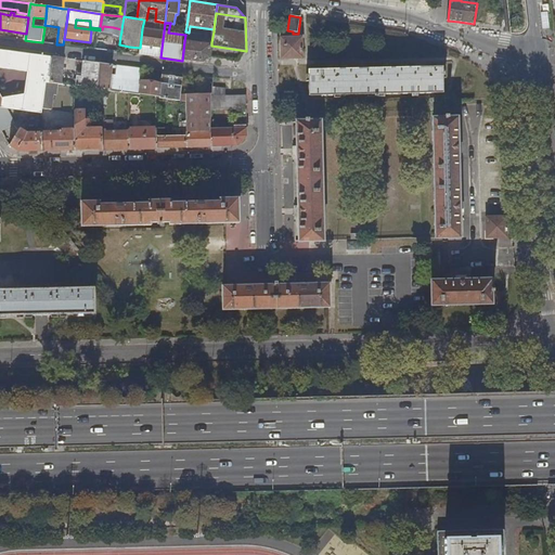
[(139,54),(160,57),(164,31),(142,28),(140,48),(139,54)]
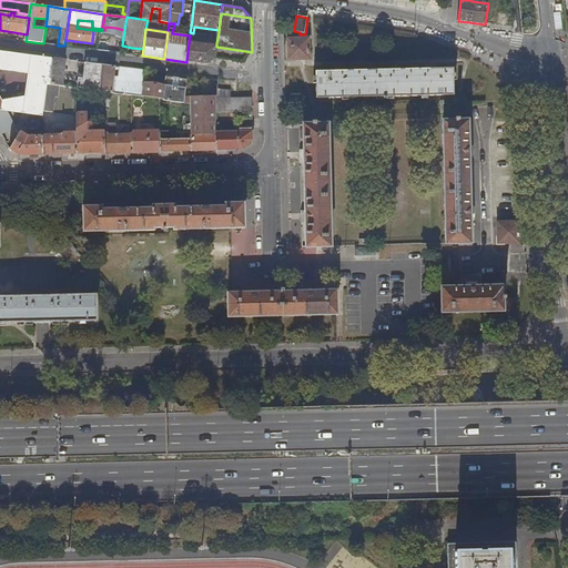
[(112,52),(121,53),(122,46),(123,37),(114,36),(112,52)]
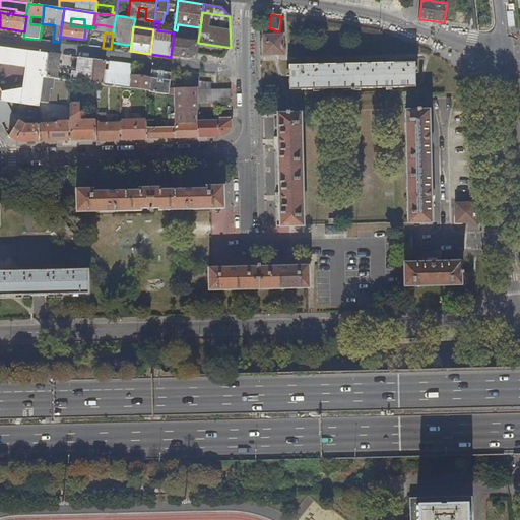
[(282,54),(282,36),(264,36),(264,55),(282,54)]
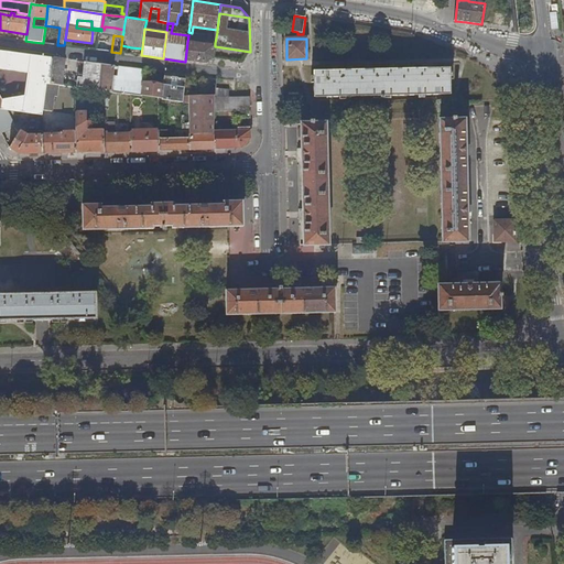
[(207,64),(213,60),(215,46),(212,45),(187,42),(185,62),(207,64)]
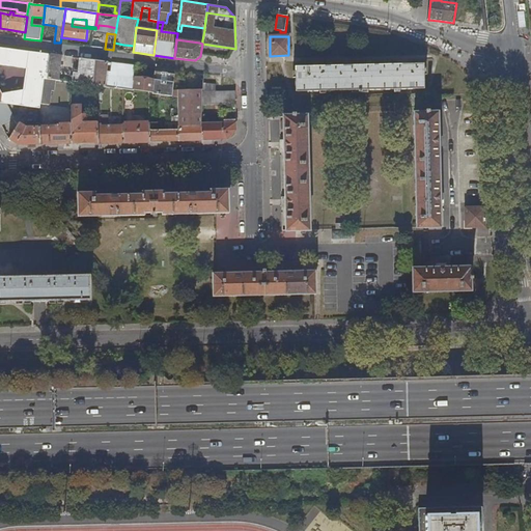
[(0,47),(0,102),(4,103),(40,107),(45,77),(48,78),(51,54),(30,52),(25,90),(0,87),(0,84),(4,48),(0,47)]
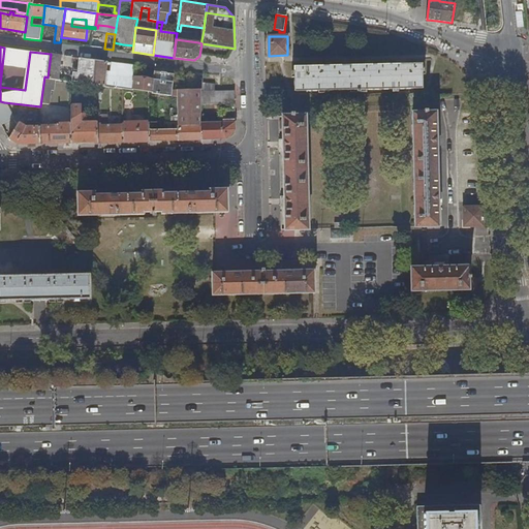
[(62,56),(51,54),(48,78),(59,79),(62,56)]
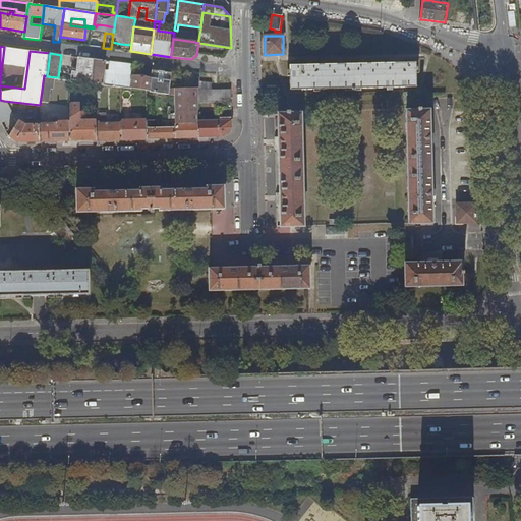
[(85,70),(93,71),(94,59),(73,56),(70,79),(82,81),(83,81),(85,70)]
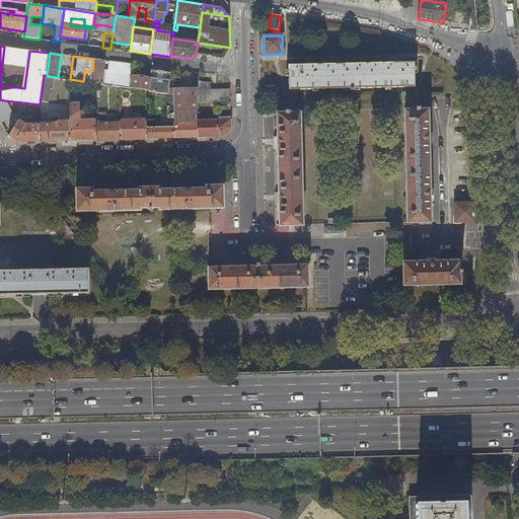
[(105,61),(93,59),(92,71),(90,82),(95,83),(102,84),(105,61)]
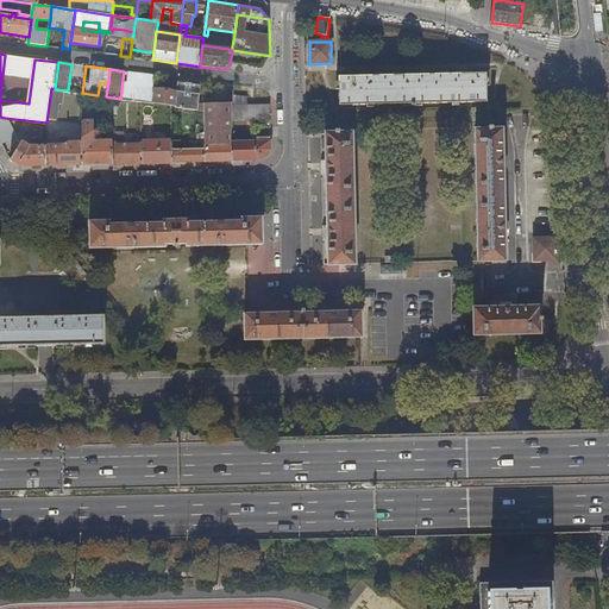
[(124,71),(120,99),(139,101),(142,88),(155,90),(155,89),(156,75),(124,71)]
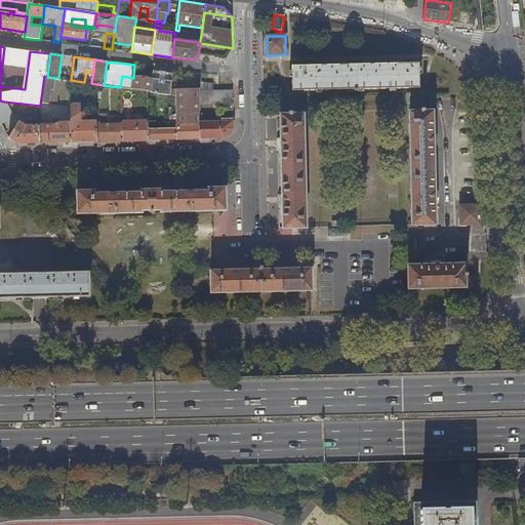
[(308,65),(308,67),(292,68),(293,91),(355,90),(355,92),(359,92),(359,90),(420,88),(419,64),(404,65),(404,62),(395,63),(395,65),(371,66),(371,63),(362,64),(362,66),(349,66),(348,64),(339,64),(339,66),(317,67),(317,64),(308,65)]
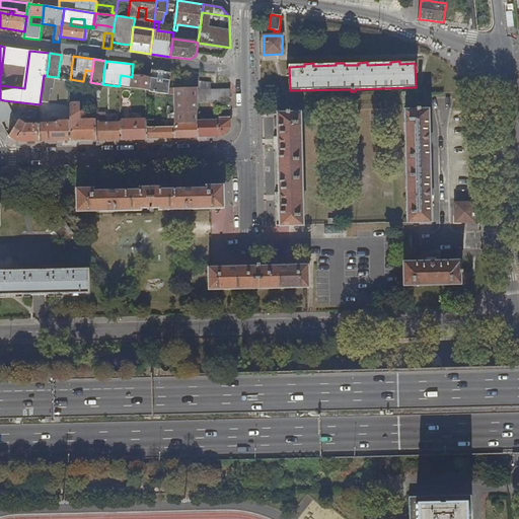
[(151,79),(132,76),(132,77),(130,88),(146,90),(169,93),(169,88),(171,69),(153,67),(151,79)]
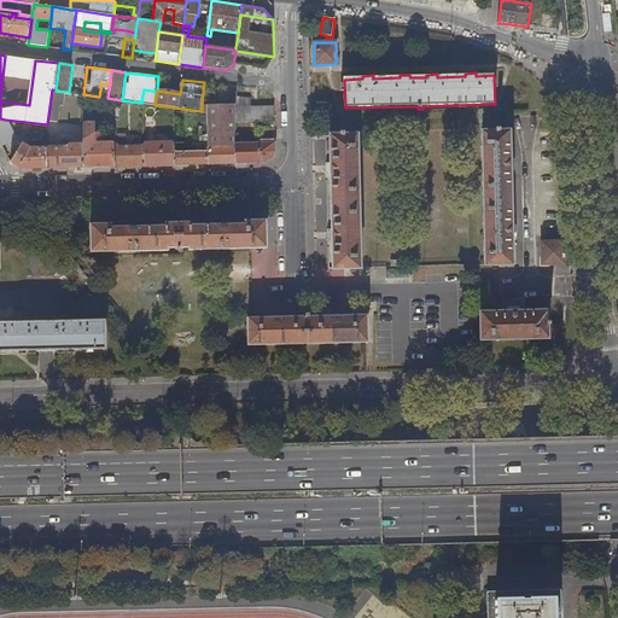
[(101,83),(99,97),(108,98),(110,85),(101,83)]
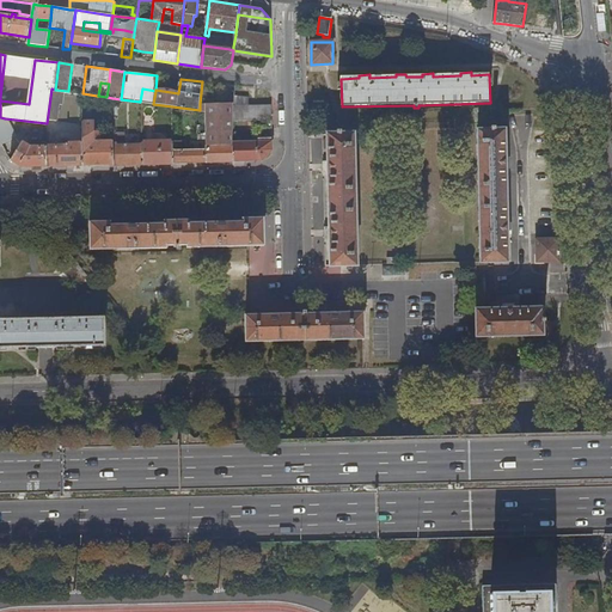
[(142,89),(140,102),(142,103),(153,104),(155,91),(142,89)]
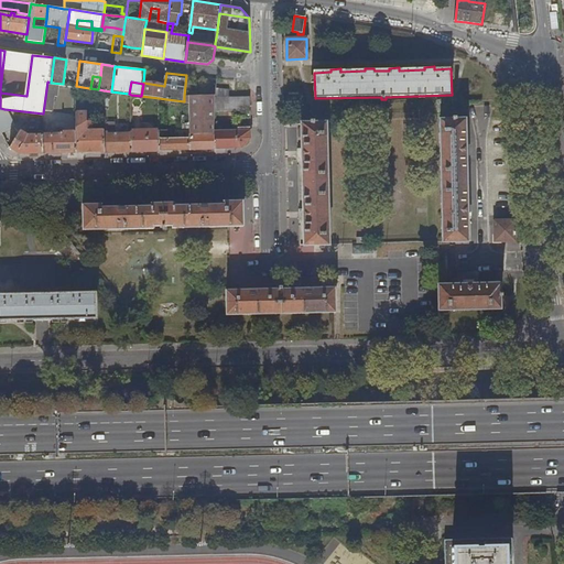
[(215,112),(251,111),(251,97),(230,98),(230,88),(216,88),(215,96),(215,112)]
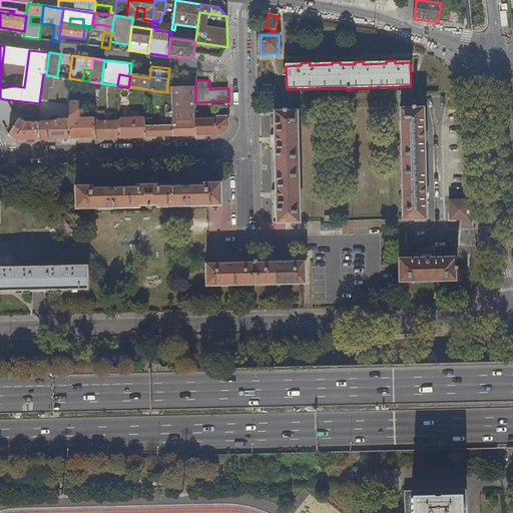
[(195,87),(167,87),(167,92),(173,93),(173,126),(173,136),(195,136),(195,119),(195,102),(195,87)]
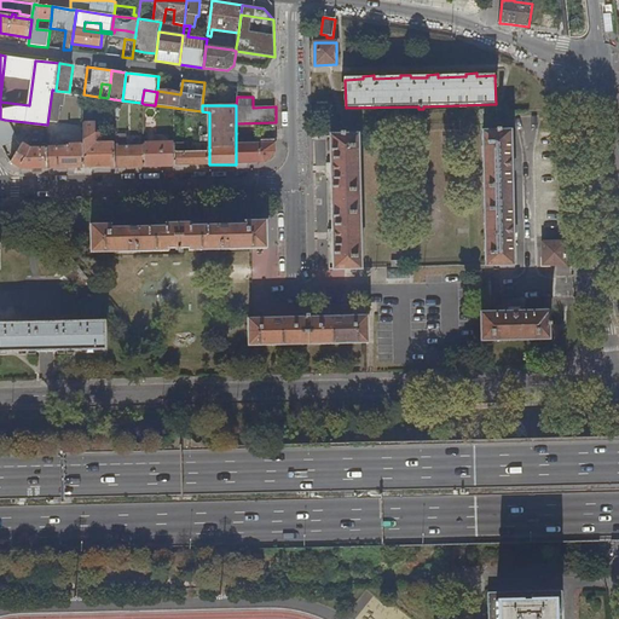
[(16,139),(5,120),(0,119),(0,144),(1,148),(16,139)]
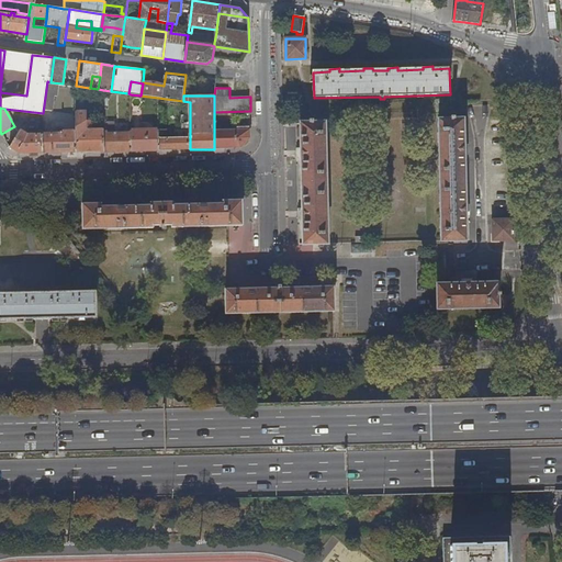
[(87,111),(76,111),(76,128),(76,153),(105,152),(104,130),(104,127),(97,127),(97,128),(92,128),(92,120),(87,120),(87,111)]
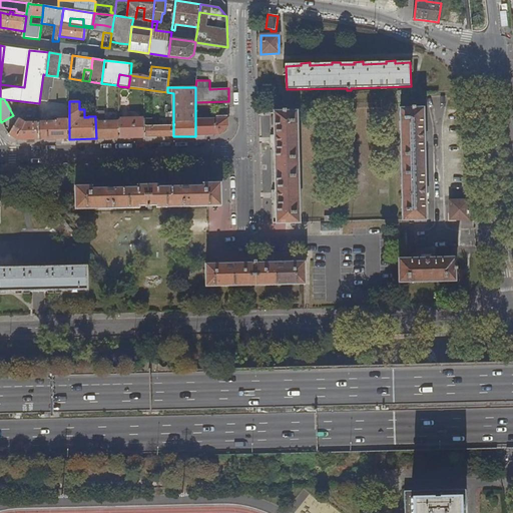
[(427,219),(426,196),(426,190),(425,144),(425,136),(424,108),(401,109),(403,220),(427,219)]
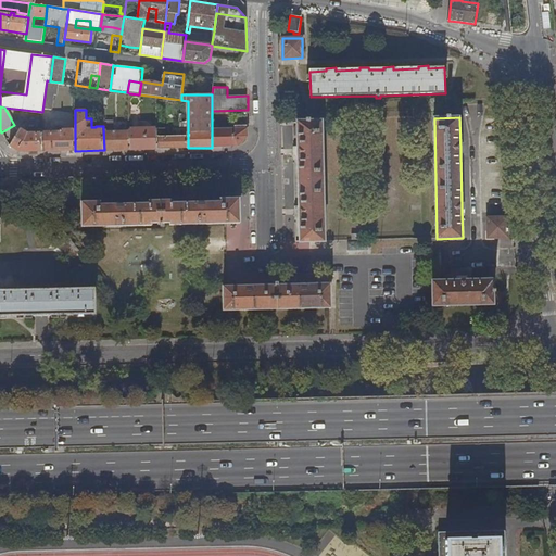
[(298,122),(299,153),(299,161),(300,210),(300,217),(301,242),(326,242),(323,122),(298,122)]
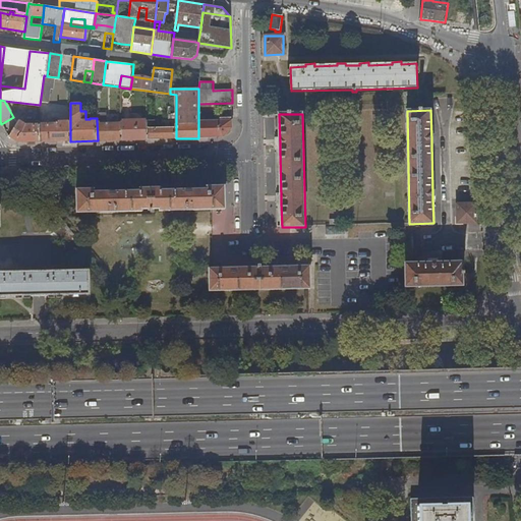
[(57,121),(40,122),(40,141),(70,141),(70,119),(57,119),(57,121)]
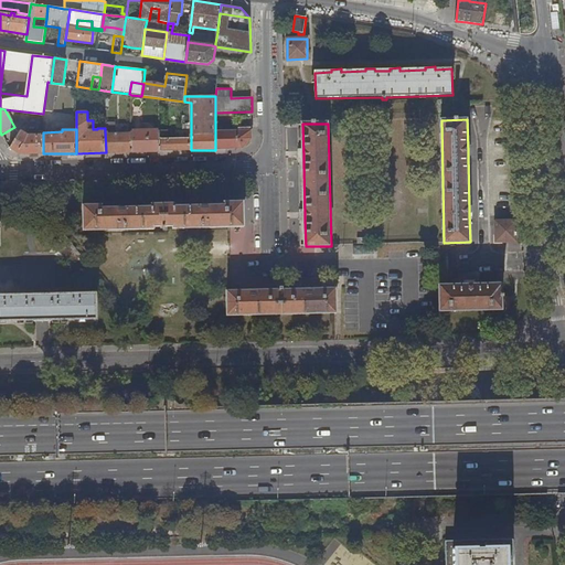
[(20,130),(10,148),(21,155),(43,153),(43,132),(30,132),(20,130)]
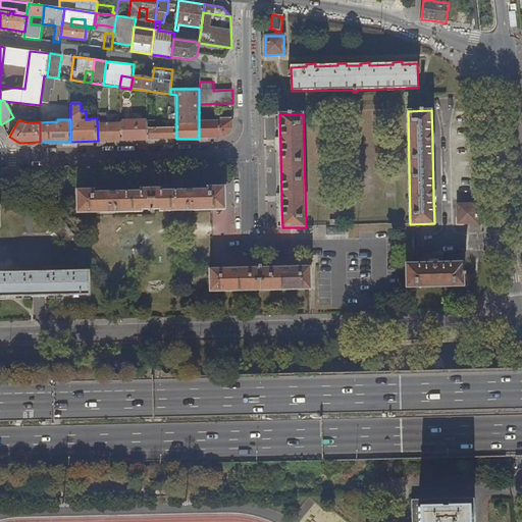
[(101,120),(97,120),(98,141),(122,141),(122,124),(101,124),(101,120)]
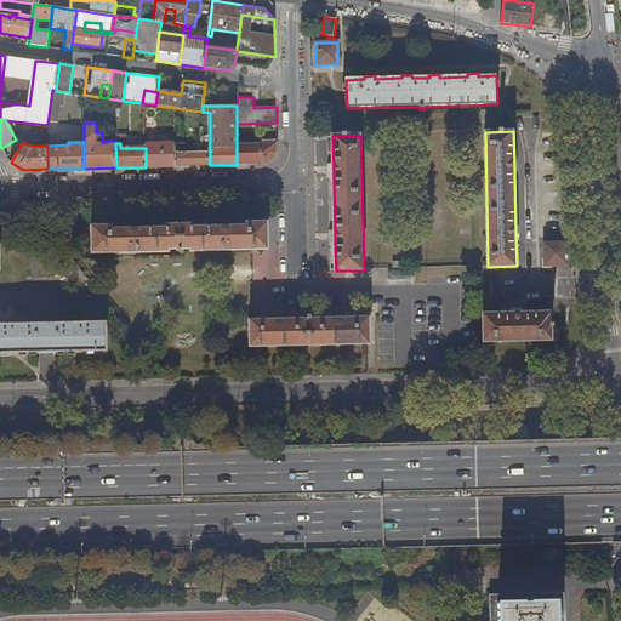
[(278,143),(237,144),(237,165),(267,164),(278,153),(278,143)]
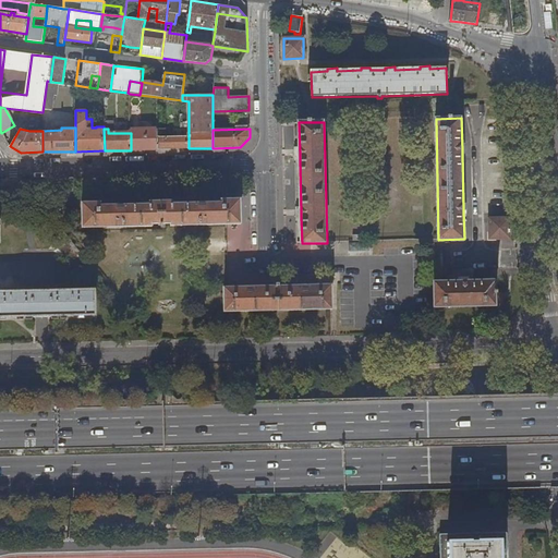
[(158,130),(131,130),(131,133),(131,150),(158,149),(158,138),(158,130)]
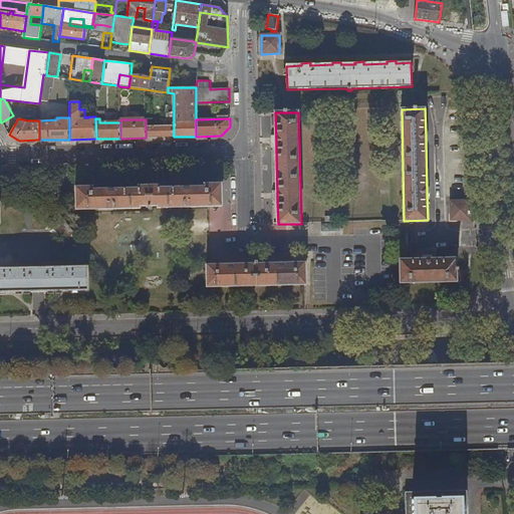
[(174,126),(146,127),(146,138),(174,137),(174,126)]
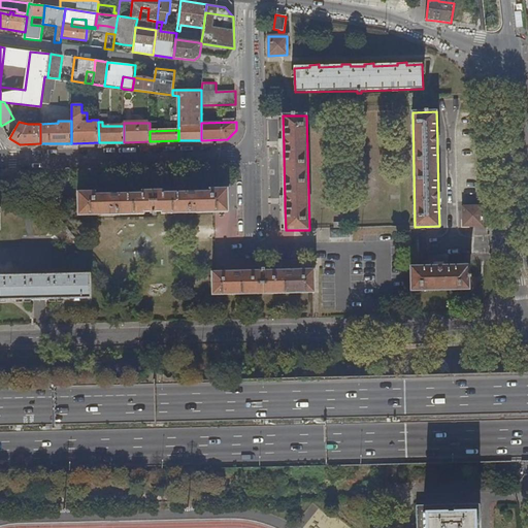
[(168,191),(137,192),(137,195),(95,196),(95,193),(77,193),(78,217),(228,212),(228,189),(209,190),(210,193),(168,194),(168,191)]
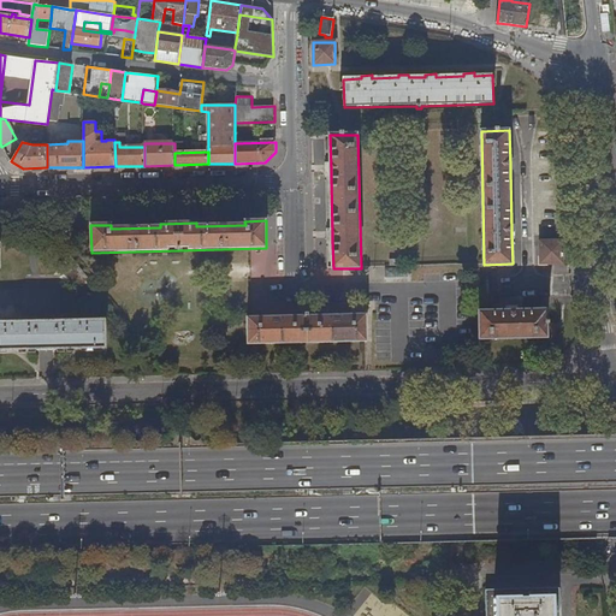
[(564,264),(563,241),(542,242),(542,264),(564,264)]
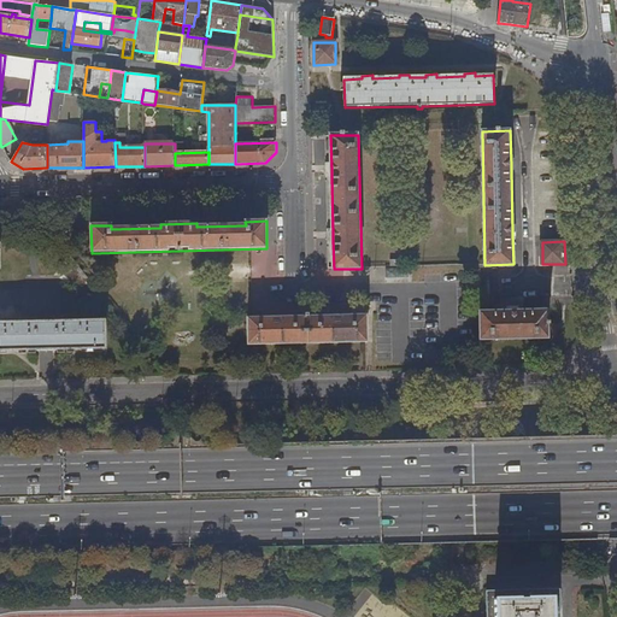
[(63,262),(81,285),(65,297),(75,309),(98,291),(71,256),(63,262)]
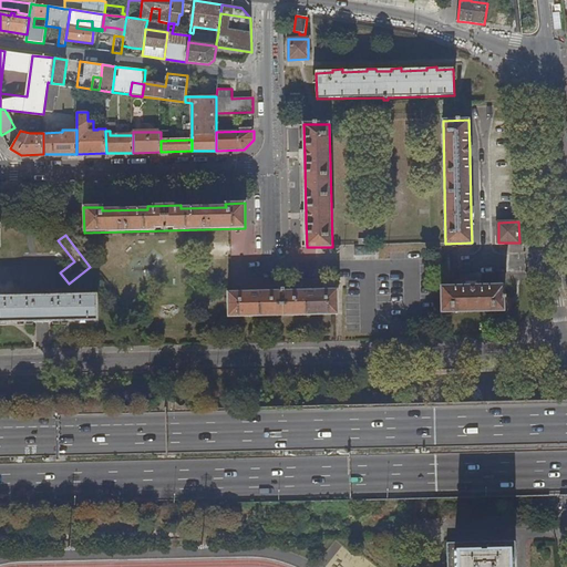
[(478,286),(472,286),(441,287),(442,312),(505,310),(504,285),(478,286)]
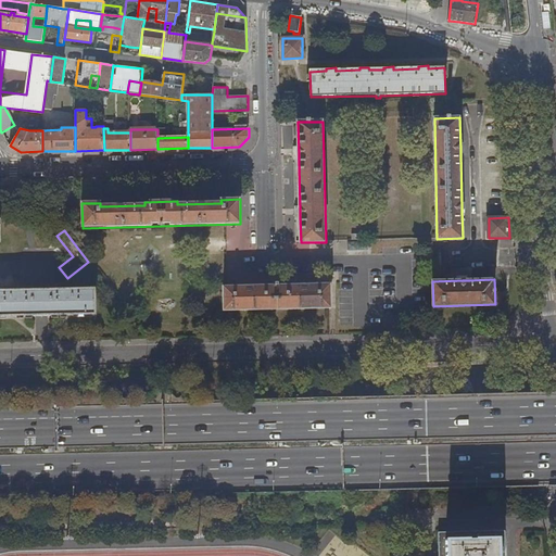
[(331,285),(324,285),(239,286),(224,287),(225,311),(332,308),(331,285)]
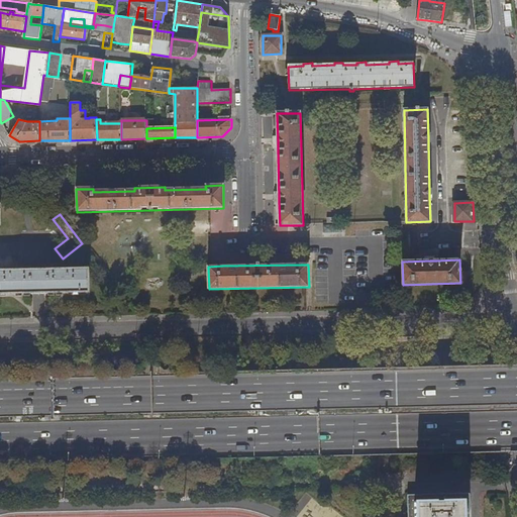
[(0,293),(89,292),(89,269),(0,270),(0,293)]
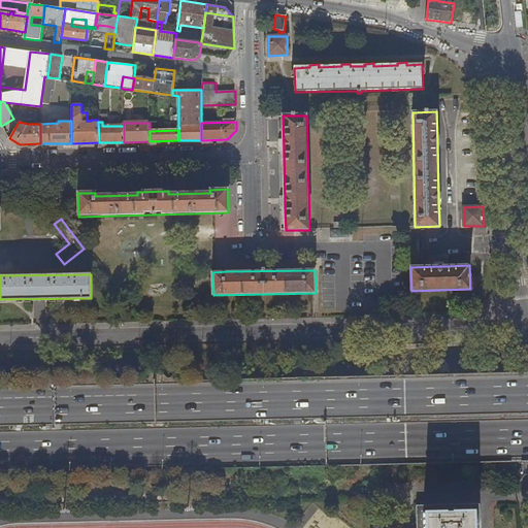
[(480,527),(480,504),(416,505),(416,527),(480,527)]
